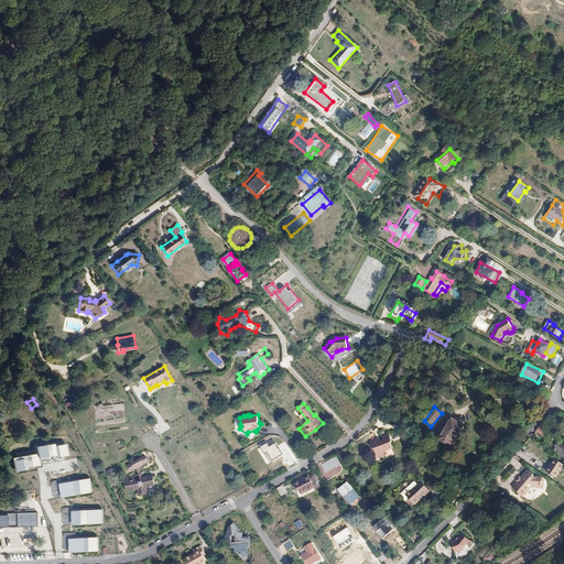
[(451,446),(464,425),(453,419),(448,424),(444,422),(441,427),(445,431),(443,434),(440,432),(437,436),(441,437),(440,440),(451,446)]
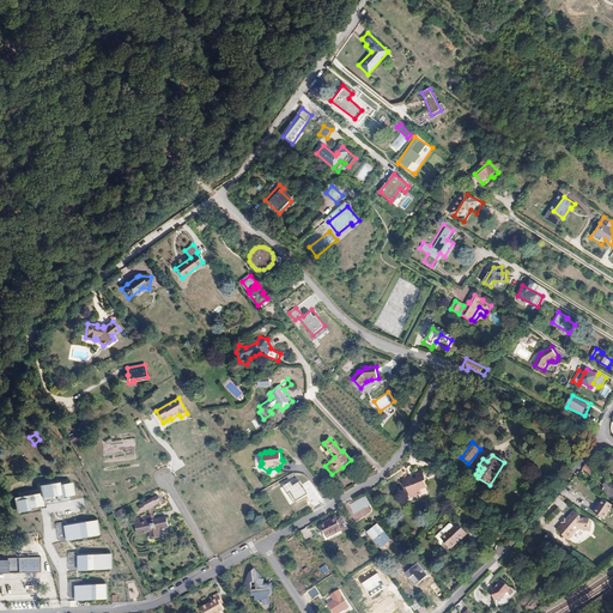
[(594,471),(587,465),(583,469),(590,474),(594,471)]
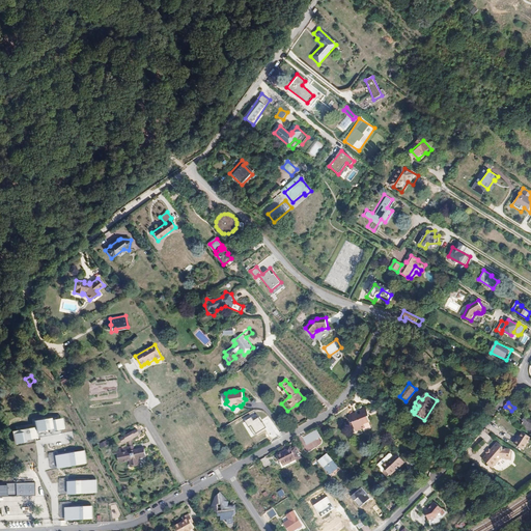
[(348,416),(352,423),(353,422),(356,431),(365,427),(364,424),(369,422),(367,417),(369,416),(367,411),(361,414),(361,415),(357,417),(355,413),(350,415),(348,416)]
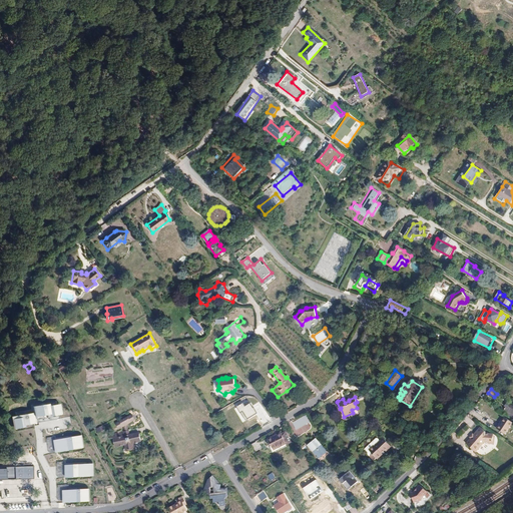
[(34,413),(10,417),(12,430),(25,428),(25,425),(36,423),(35,418),(62,414),(60,402),(33,406),(34,413)]
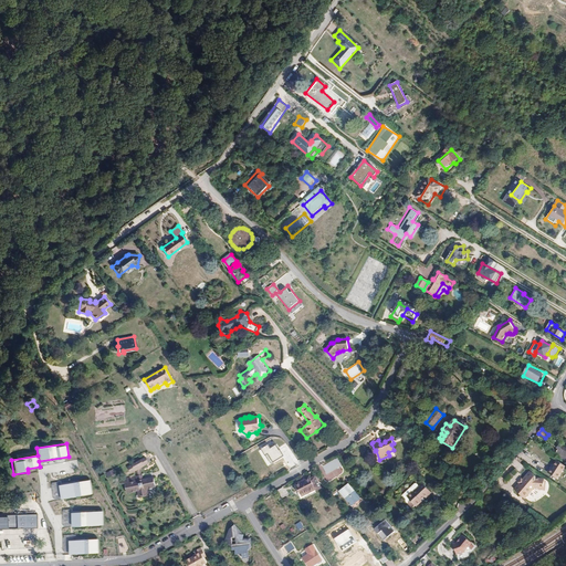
[(565,448),(559,443),(557,448),(558,449),(557,451),(555,454),(563,459),(563,458),(565,460),(565,461),(565,448)]
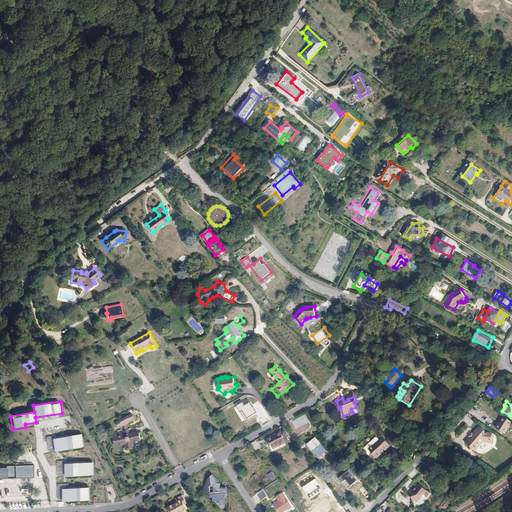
[(480,410),(474,406),(471,410),(477,414),(480,410)]
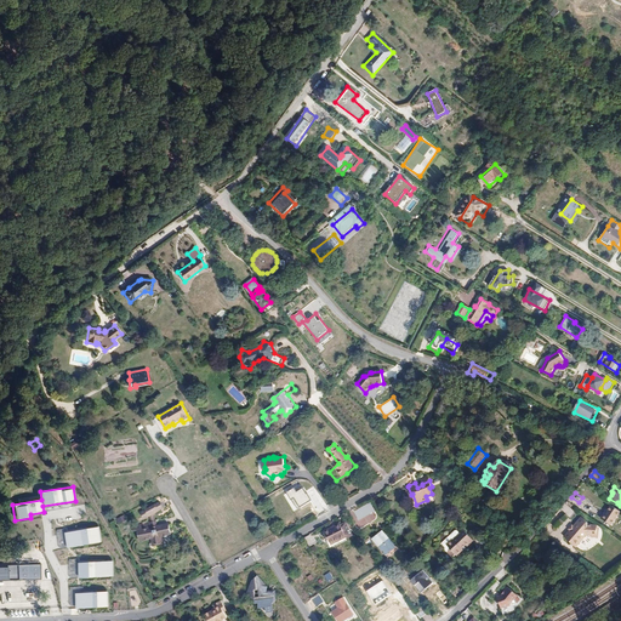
[(144,519),(164,508),(160,501),(140,511),(144,519)]
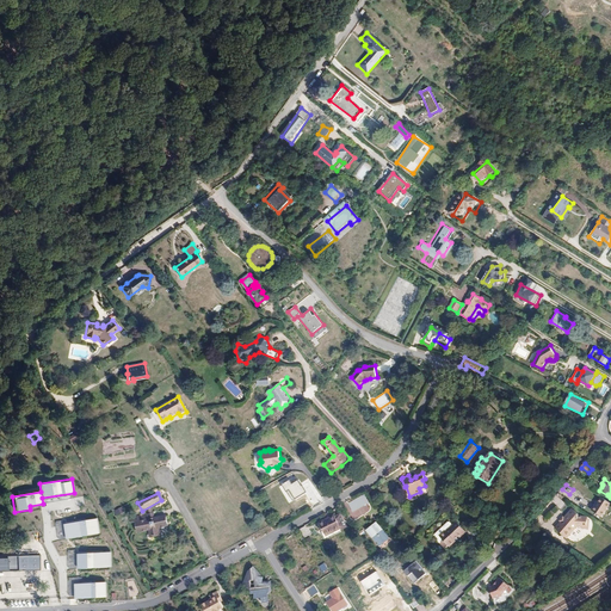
[(602,517),(610,504),(602,497),(600,500),(598,503),(596,506),(594,505),(591,510),(602,517)]
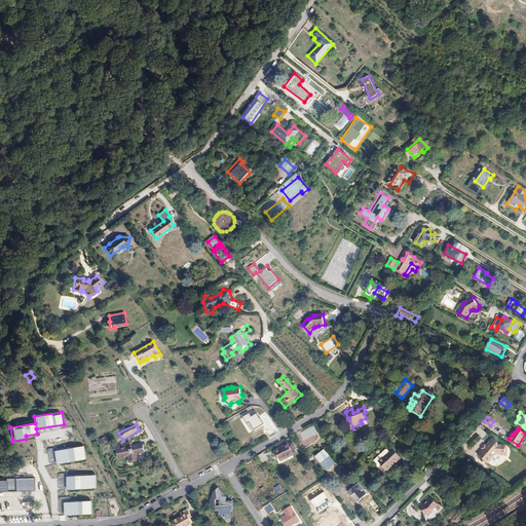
[(484,440),(488,435),(483,429),(478,435),(484,440)]
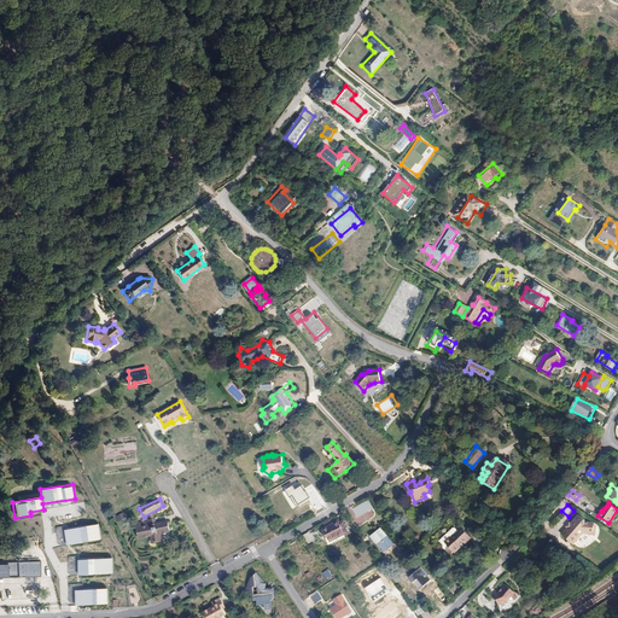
[(573,544),(583,532),(589,532),(589,534),(595,535),(595,529),(594,529),(595,525),(595,523),(586,523),(586,520),(578,514),(571,524),(567,529),(564,532),(561,535),(573,544)]
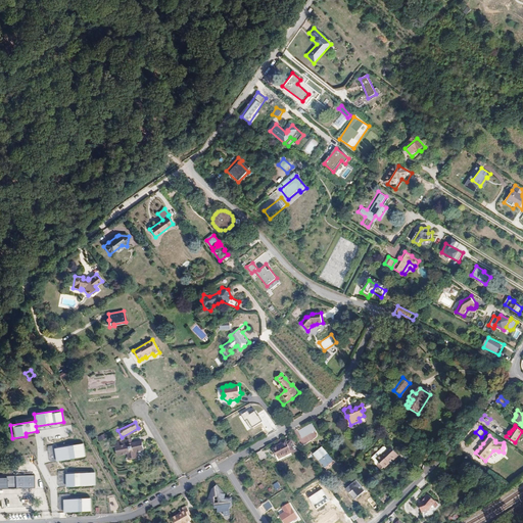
[(131,439),(112,443),(113,447),(116,446),(119,455),(128,453),(128,454),(130,460),(138,458),(136,452),(138,452),(139,453),(141,452),(143,450),(144,450),(142,441),(132,443),(131,439)]
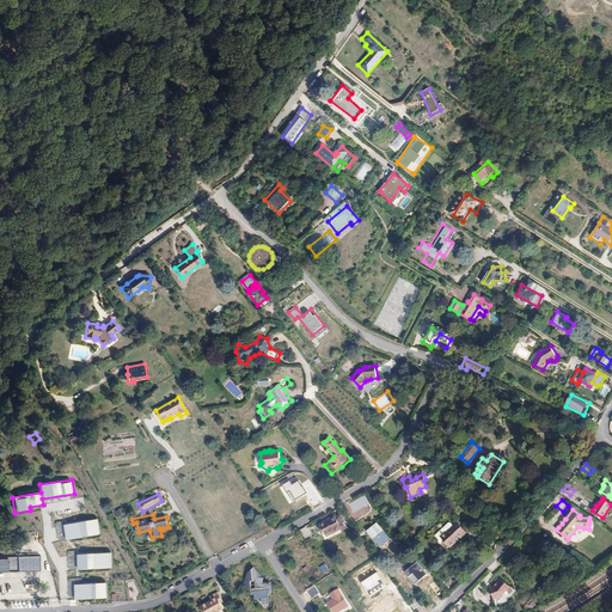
[(326,537),(342,530),(342,531),(348,528),(341,514),(336,518),(336,516),(328,521),(320,525),(326,537)]
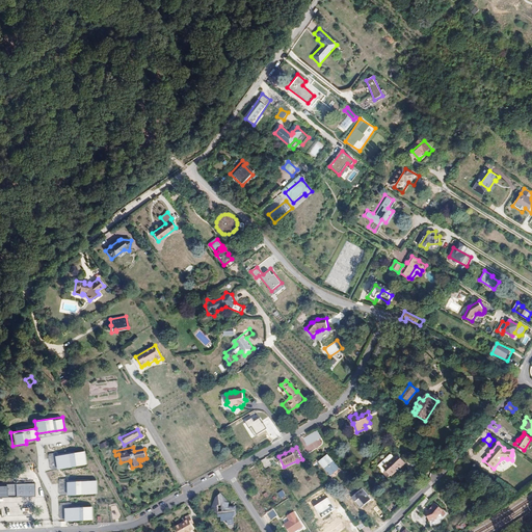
[(85,452),(55,456),(57,470),(87,466),(85,452)]
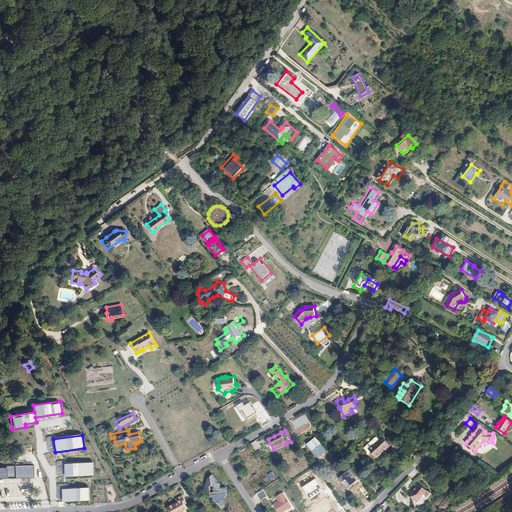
[(382,437),(374,445),(373,445),(368,449),(371,452),(368,455),(373,460),(376,457),(377,458),(382,454),(381,453),(383,450),(384,451),(386,450),(390,446),(382,437)]
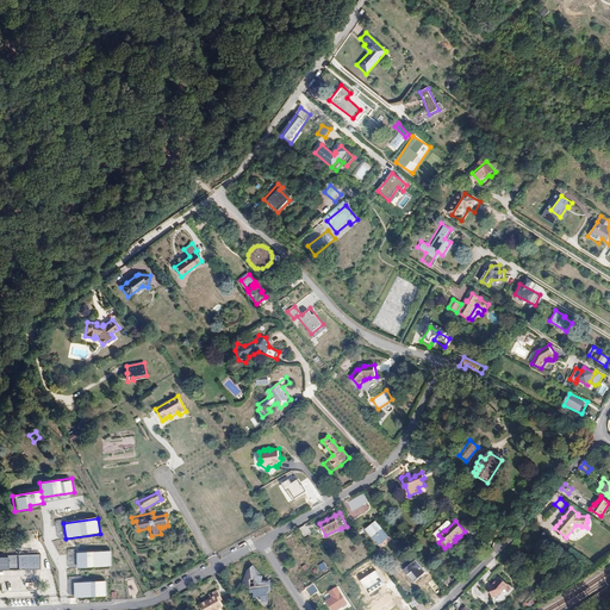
[(390,536),(377,522),(367,530),(379,545),(390,536)]
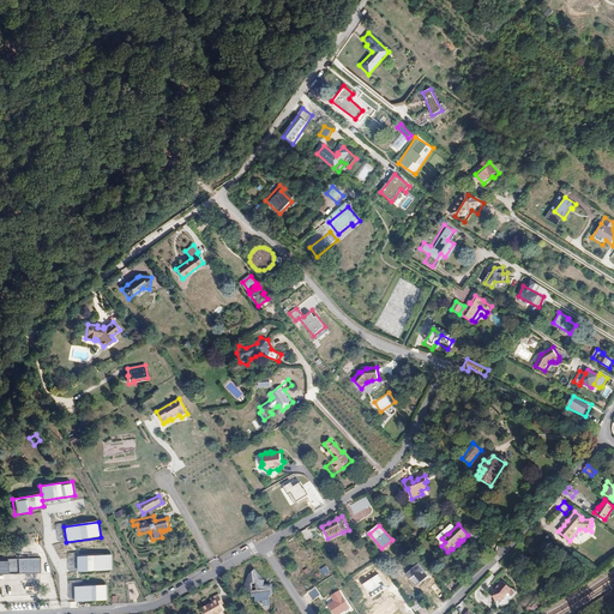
[(112,554),(78,557),(79,572),(113,570),(112,554)]
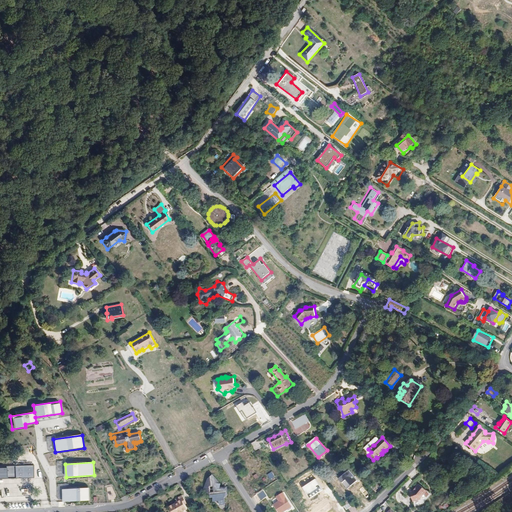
[(0,478),(34,478),(34,465),(5,466),(5,468),(0,467),(0,478)]
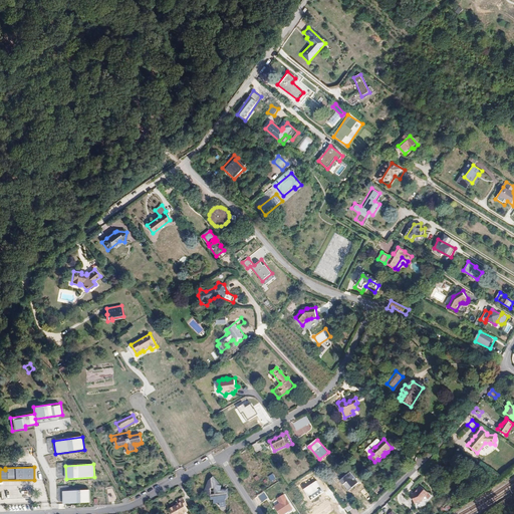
[(223,488),(214,477),(208,481),(205,491),(208,496),(210,496),(210,500),(213,500),(213,504),(226,503),(226,499),(228,495),(228,489),(223,488)]
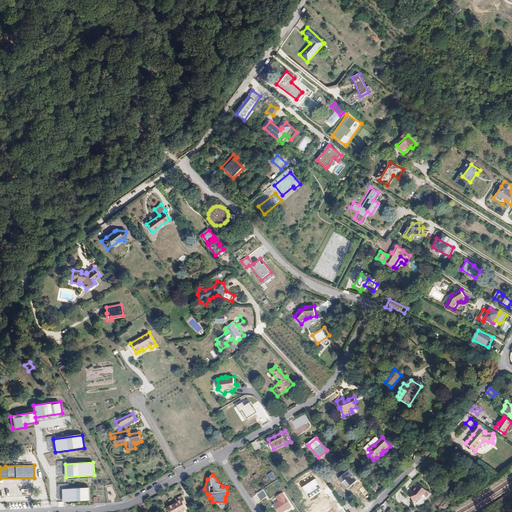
[(265,477),(261,480),(265,486),(269,483),(265,477)]
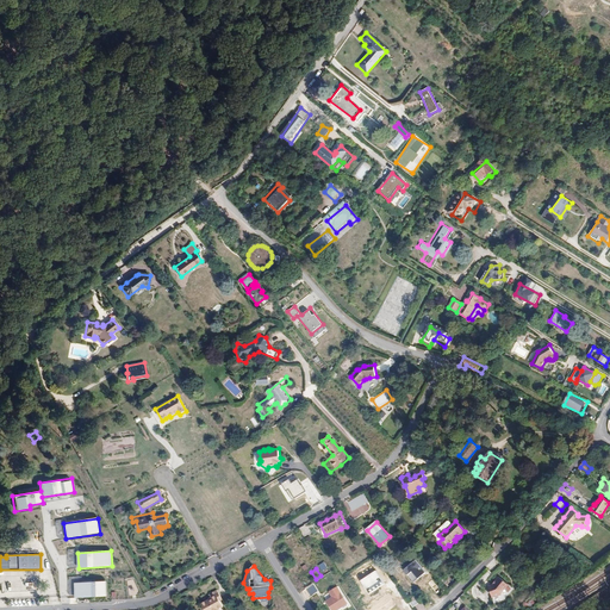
[(489,586),(493,597),(500,593),(508,584),(498,577),(495,580),(496,582),(493,584),(491,585),(489,586)]
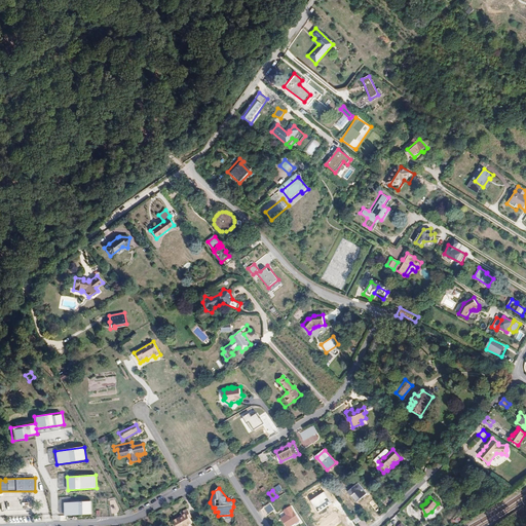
[(91,500),(65,501),(65,516),(91,515),(91,500)]
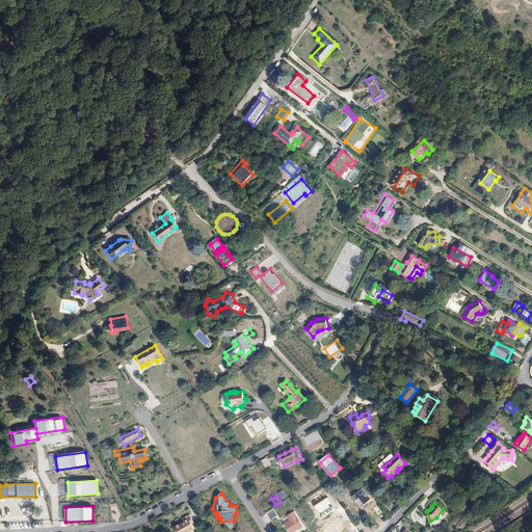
[(175,527),(178,531),(189,531),(190,531),(194,529),(190,522),(192,521),(189,514),(182,519),(184,522),(180,524),(175,527)]
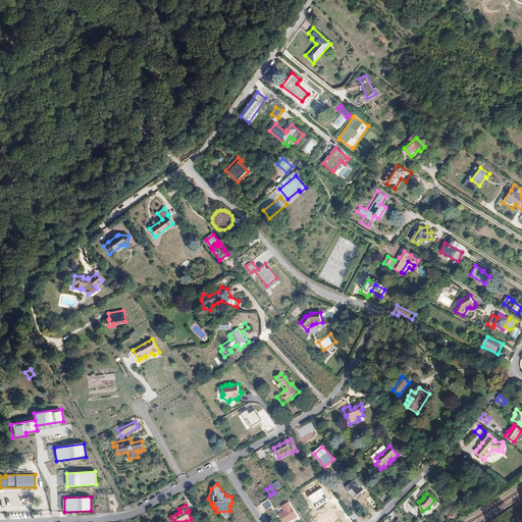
[(292,507),(279,515),(284,521),(288,521),(293,519),(298,516),(292,507)]
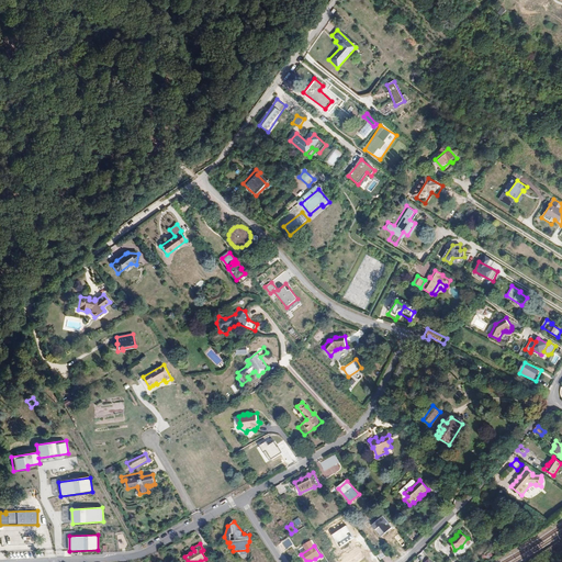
[(384,557),(388,554),(383,548),(377,553),(381,560),(384,557)]
